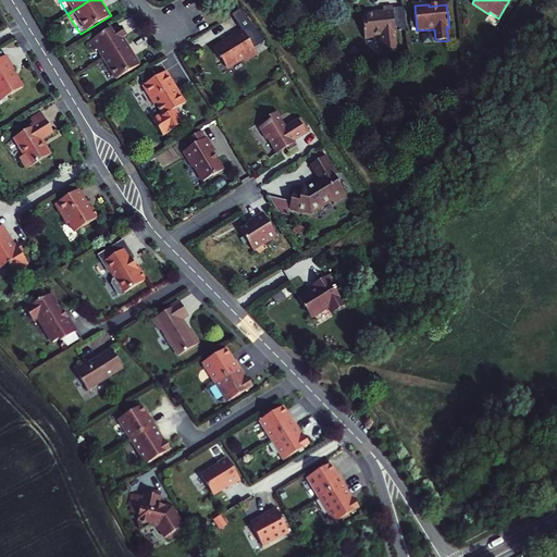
[(362,15),(364,38),(373,38),(373,36),(382,35),(383,53),(397,52),(393,7),(384,7),(385,12),(375,13),(375,12),(367,12),(367,14),(362,15)]
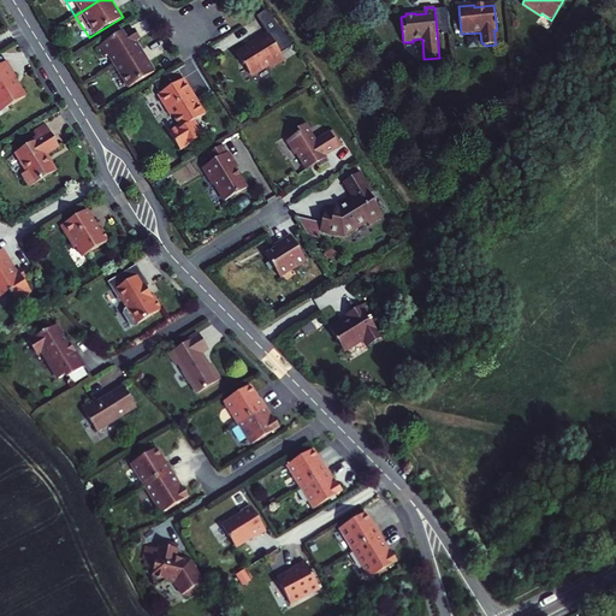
[(108,70),(142,48),(129,27),(95,48),(108,70)]
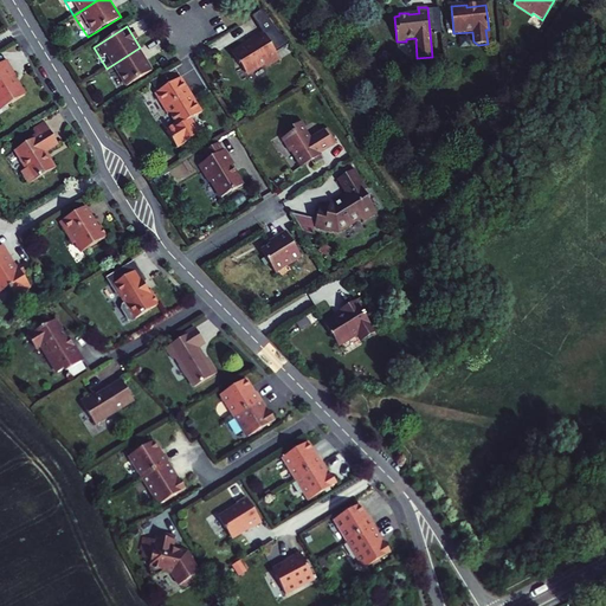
[(279,59),(264,33),(227,56),(236,69),(238,66),(244,76),(263,65),(265,68),(279,59)]
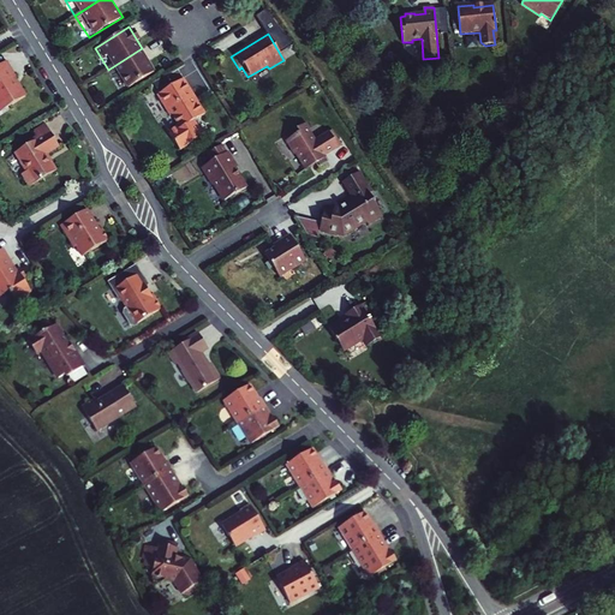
[(142,48),(108,70),(121,90),(155,69),(142,48)]
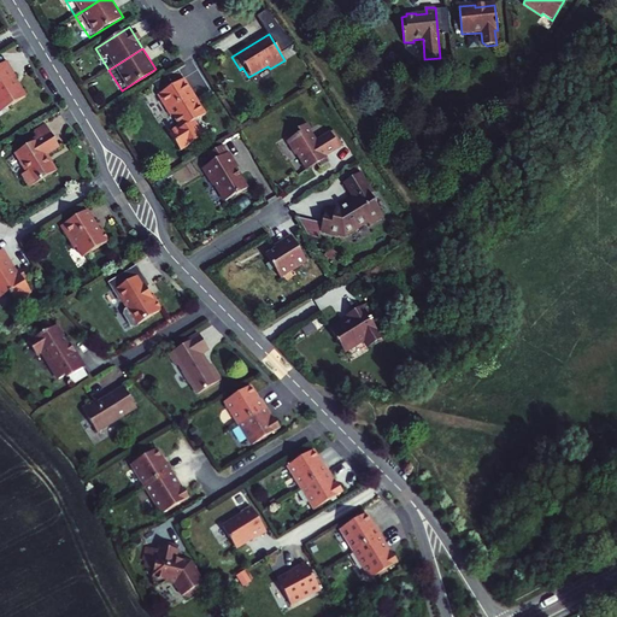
[(15,72),(9,62),(0,65),(0,105),(1,109),(23,95),(16,83),(13,84),(9,76),(15,72)]
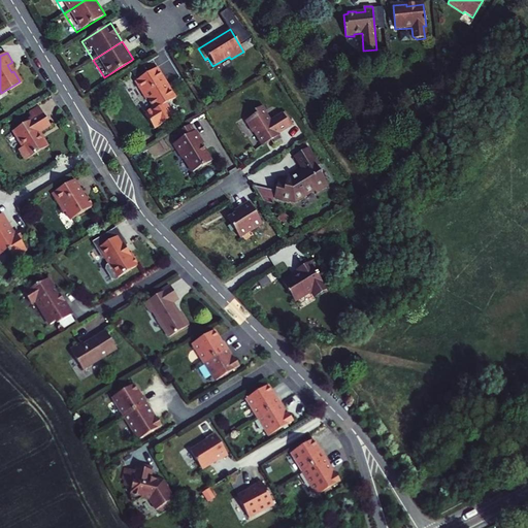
[(140,72),(133,77),(144,97),(146,95),(154,107),(161,103),(175,94),(169,84),(166,86),(155,68),(142,75),(140,72)]
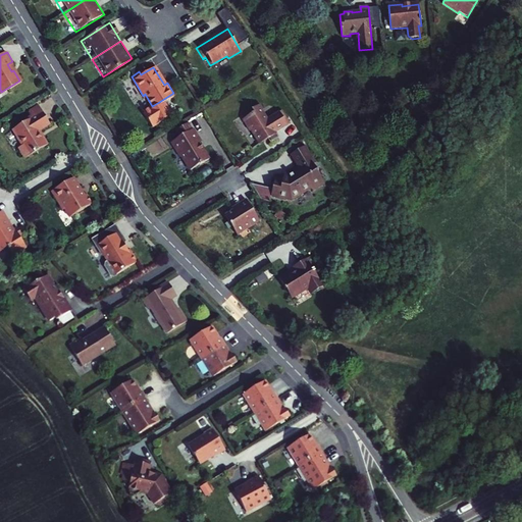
[(248,131),(251,136),(258,132),(261,137),(270,131),(267,125),(277,120),(273,113),(276,111),(271,102),(261,108),(252,94),(243,99),(246,103),(236,109),(242,121),(244,120),(249,129),(248,131)]
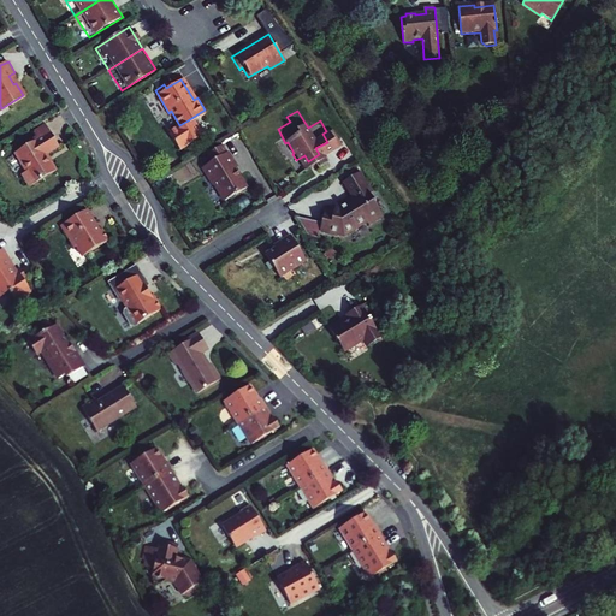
[(196,135),(188,120),(179,125),(171,130),(179,144),(196,135)]
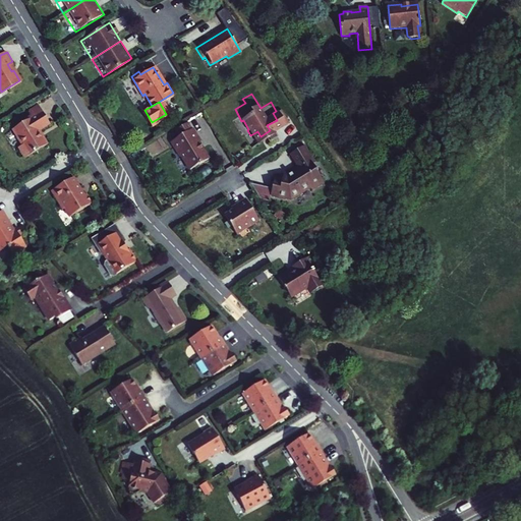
[(26,126),(12,134),(19,146),(13,149),(21,163),(54,143),(45,128),(52,124),(47,114),(38,117),(25,124),(26,126)]
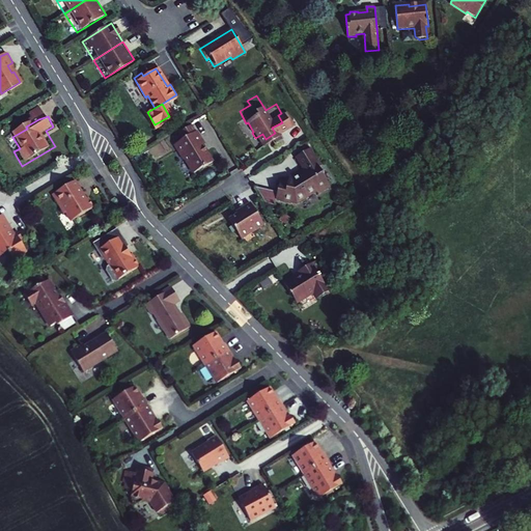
[(173,143),(176,148),(173,149),(178,159),(183,161),(190,173),(210,162),(200,145),(202,144),(194,131),(173,143)]
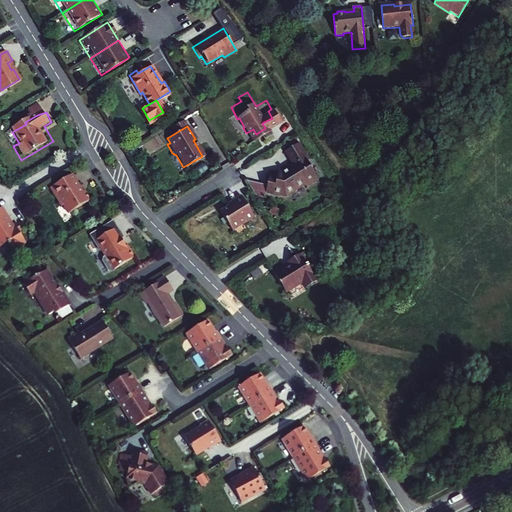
[(290,171),(291,174),(286,178),(283,177),(281,182),(271,181),(267,196),(282,200),(287,199),(307,187),(308,190),(321,183),(310,164),(313,163),(302,145),(288,154),(297,166),(290,171)]
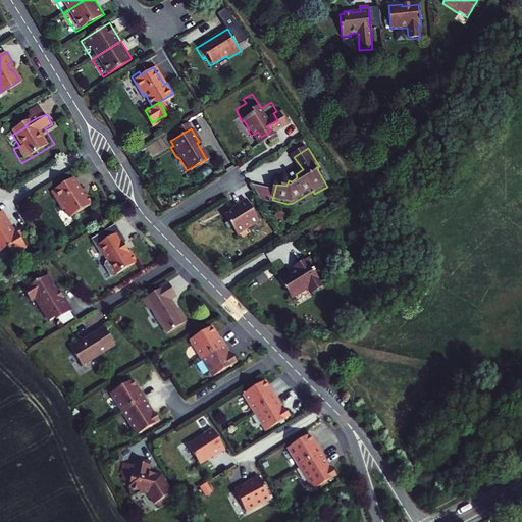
[(64,187),(51,195),(61,212),(58,214),(64,223),(80,214),(79,211),(85,207),(76,195),(89,188),(81,174),(63,186),(64,187)]
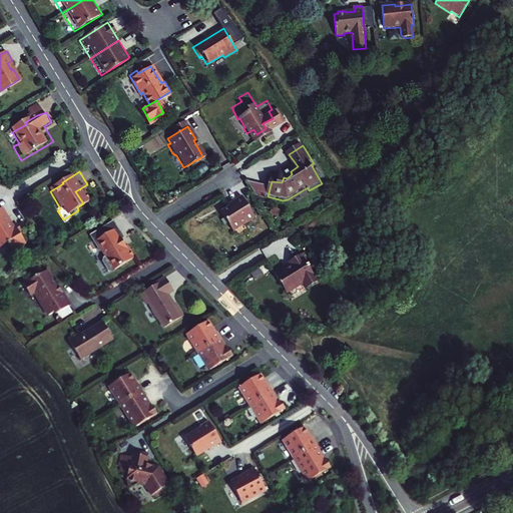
[(254,221),(241,200),(228,207),(230,209),(220,215),(232,234),(254,221)]
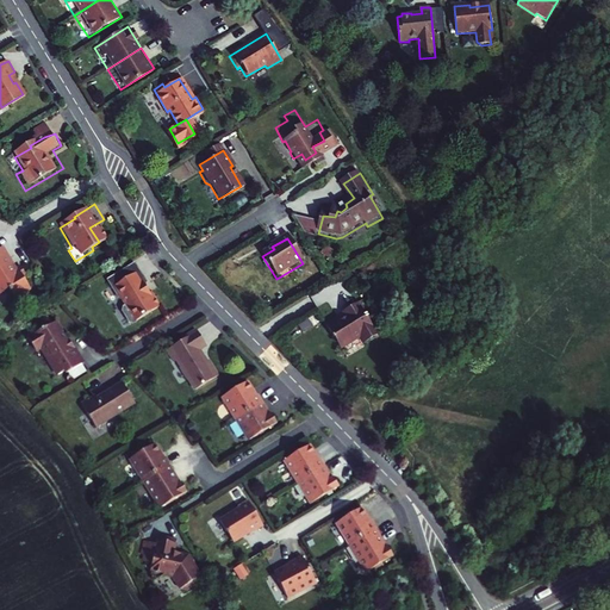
[(0,248),(0,292),(8,288),(13,294),(26,287),(22,278),(24,277),(19,267),(11,272),(6,263),(8,262),(1,248),(0,248)]
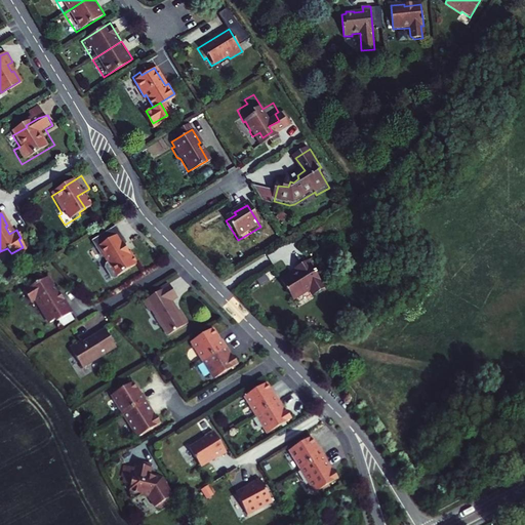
[(125,244),(115,228),(103,235),(105,238),(93,245),(101,257),(104,255),(107,263),(105,264),(104,267),(113,277),(116,278),(137,265),(130,251),(128,253),(123,245),(125,244)]
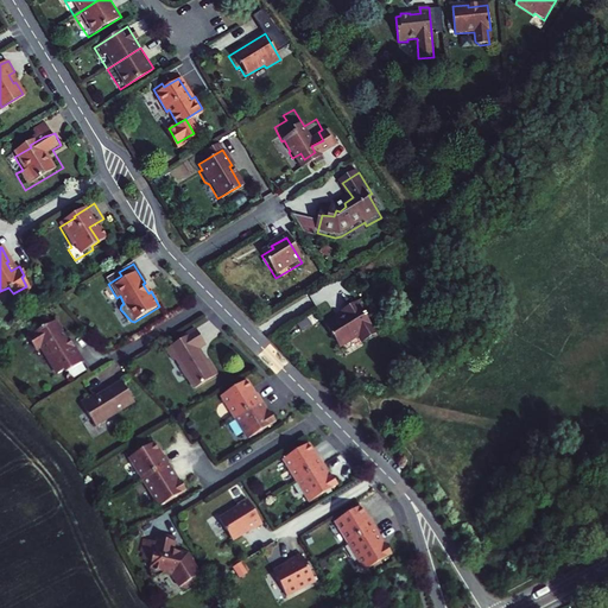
[(327,324),(341,347),(360,335),(363,341),(375,334),(358,303),(341,312),(342,314),(327,324)]
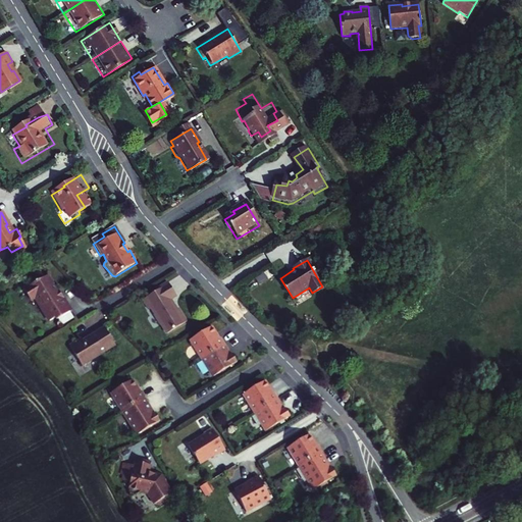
[(54,290),(56,289),(49,278),(24,293),(31,304),(37,301),(45,314),(43,315),(49,324),(55,320),(60,321),(71,313),(63,300),(61,301),(54,290)]
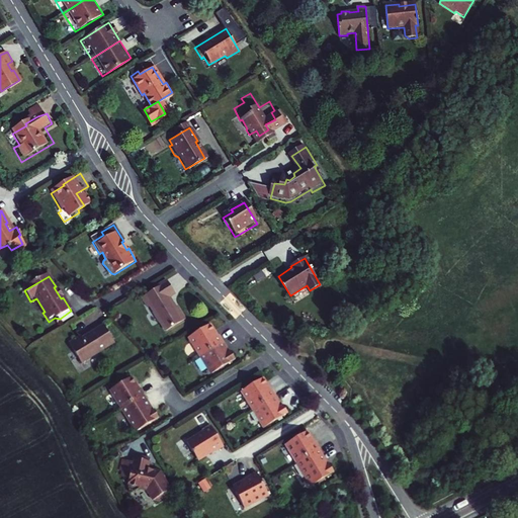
[(168,334),(187,322),(181,312),(178,314),(169,298),(176,293),(170,283),(166,286),(165,285),(156,290),(157,292),(144,299),(150,310),(152,308),(162,324),(168,334)]
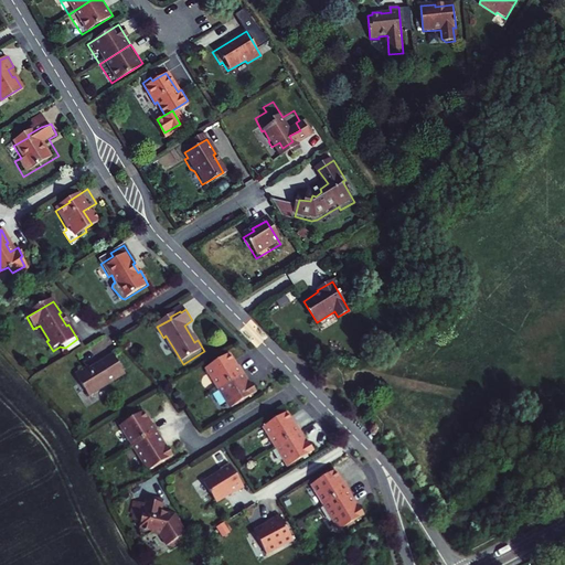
[(350,324),(345,327),(354,340),(359,337),(350,324)]
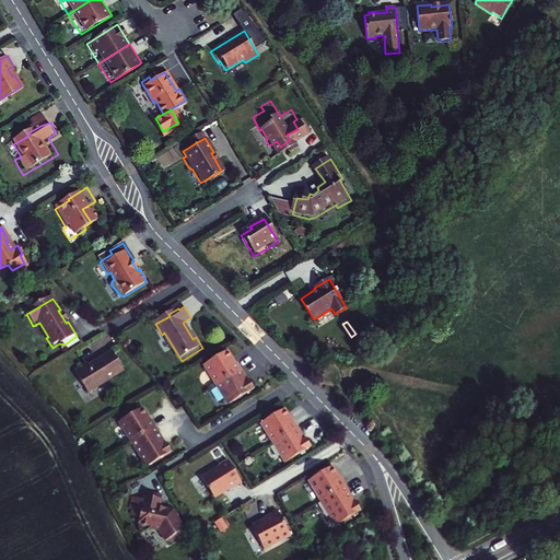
[(224,352),(201,366),(216,387),(242,370),(235,361),(231,364),(224,352)]
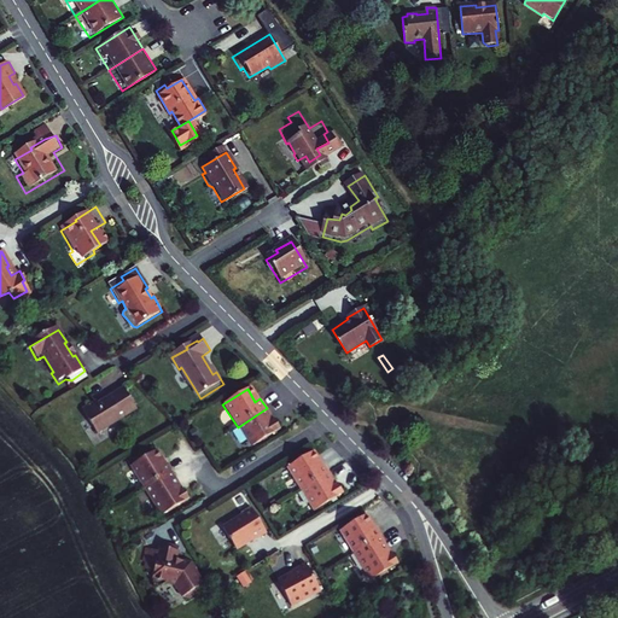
[(95,403),(82,410),(98,436),(138,413),(123,390),(98,406),(95,403)]
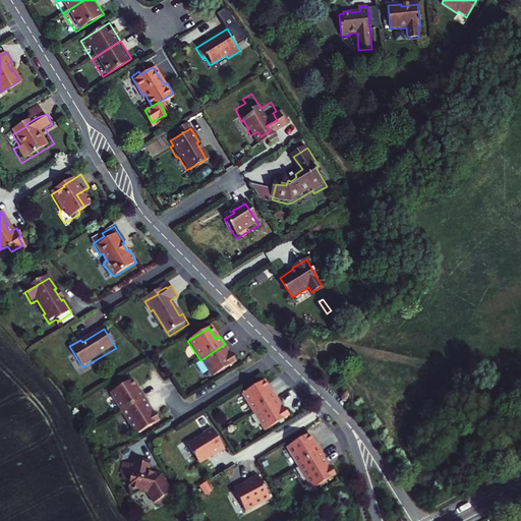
[(225,344),(200,360),(210,377),(235,361),(225,344)]
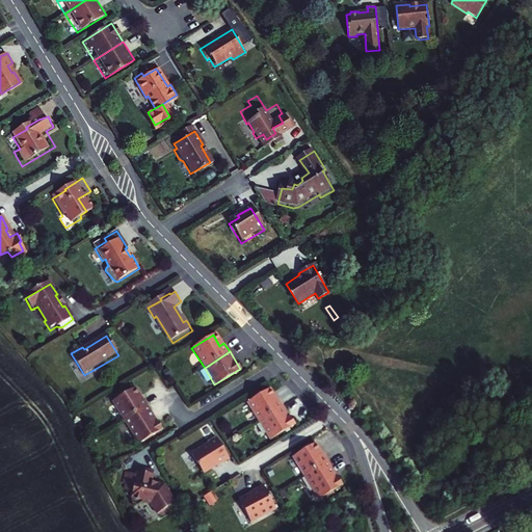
[(107,403),(120,424),(159,400),(147,379),(107,403)]
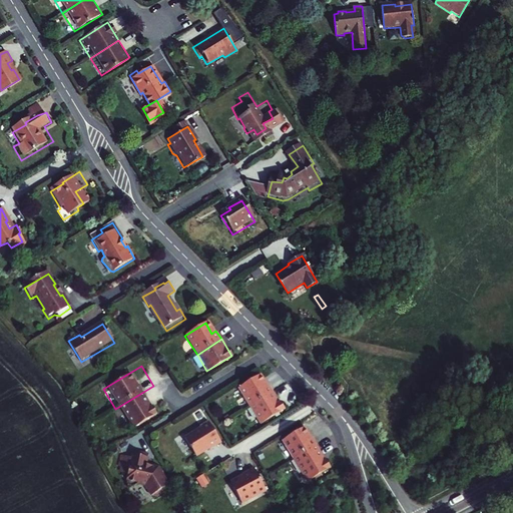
[(240,389),(251,406),(274,393),(271,388),(269,389),(261,376),(240,389)]
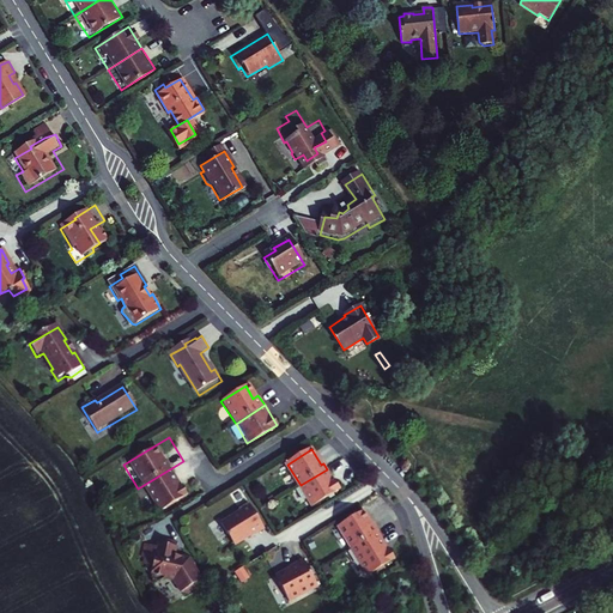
[(183,461),(138,489),(153,514),(199,485),(183,461)]
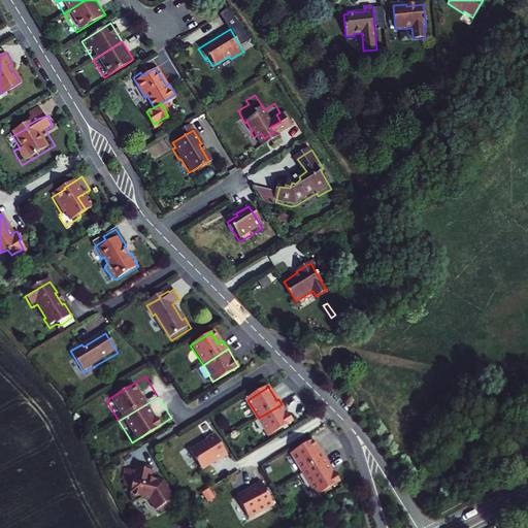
[(282,404),(259,418),(270,436),(294,422),(289,414),(288,415),(282,404)]
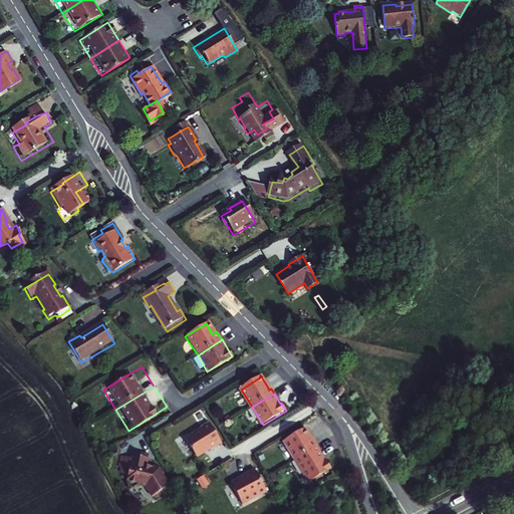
[(224,445),(210,422),(202,427),(203,429),(187,439),(198,457),(211,449),(212,452),(224,445)]
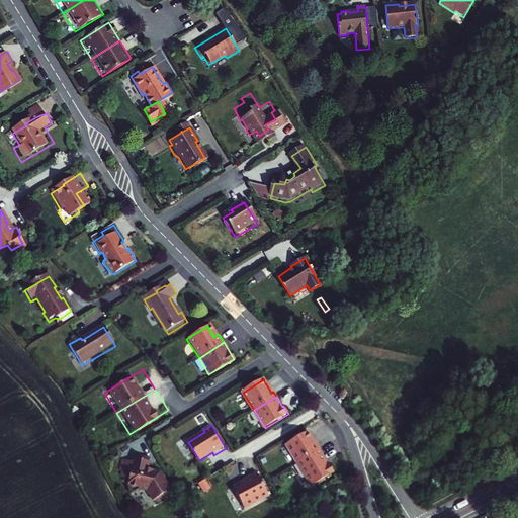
[(306,432),(283,445),(295,464),(319,450),(321,449),(315,439),(312,441),(306,432)]
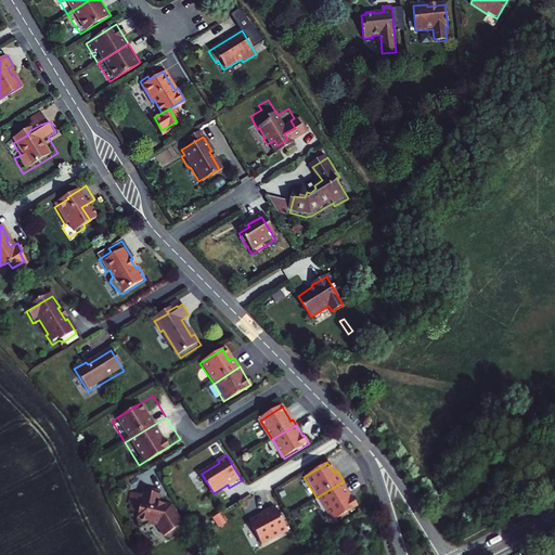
[(341,482),(317,498),(332,523),(357,507),(341,482)]
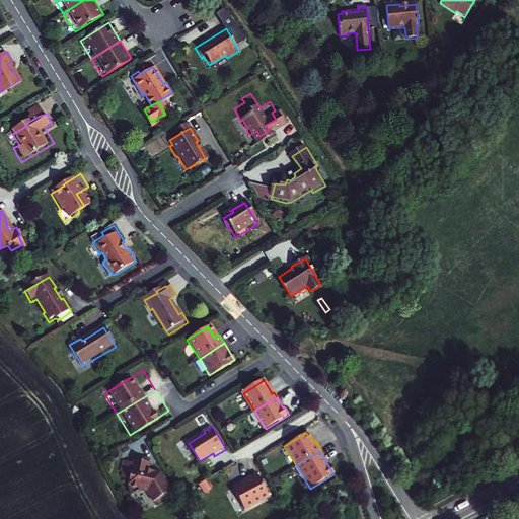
[(137,460),(131,457),(125,474),(130,477),(128,482),(132,491),(140,488),(150,492),(154,499),(156,500),(168,493),(170,489),(163,475),(150,469),(153,460),(139,455),(137,460)]
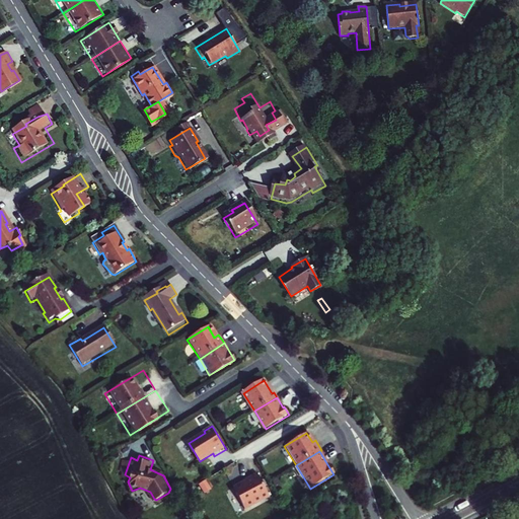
[(243,486),(231,492),(241,511),(268,498),(255,473),(241,480),(243,486)]
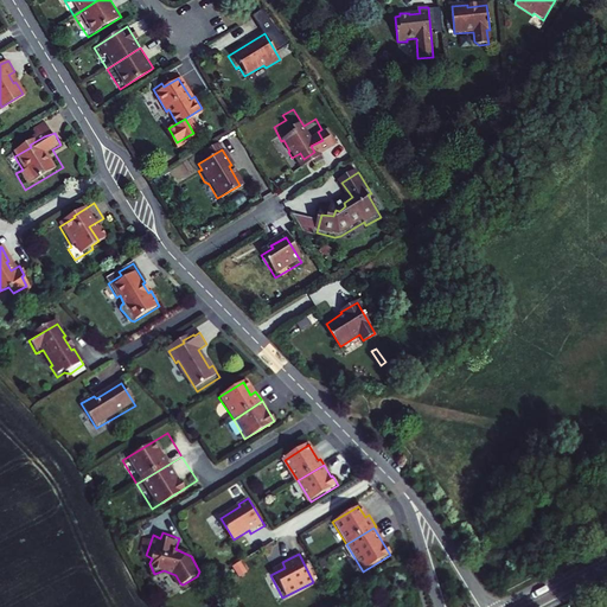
All buildings are outlined.
